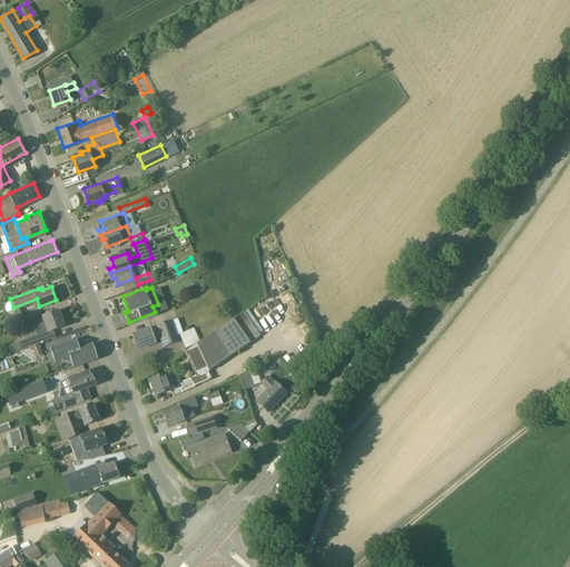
[(51,330),(65,324),(59,309),(42,314),(31,319),(33,326),(37,334),(19,341),(21,346),(29,344),(39,341),(53,335),(51,330)]
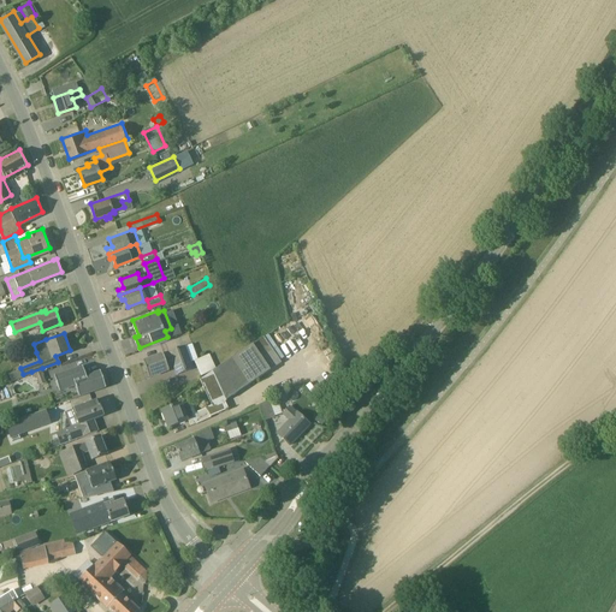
[(23,334),(6,342),(10,350),(27,344),(23,334)]
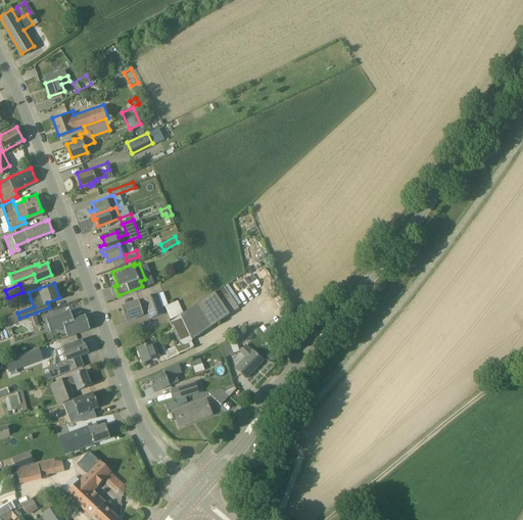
[(170,320),(180,342),(183,349),(193,345),(191,338),(192,338),(192,337),(238,305),(224,284),(183,312),(172,319),(170,320)]
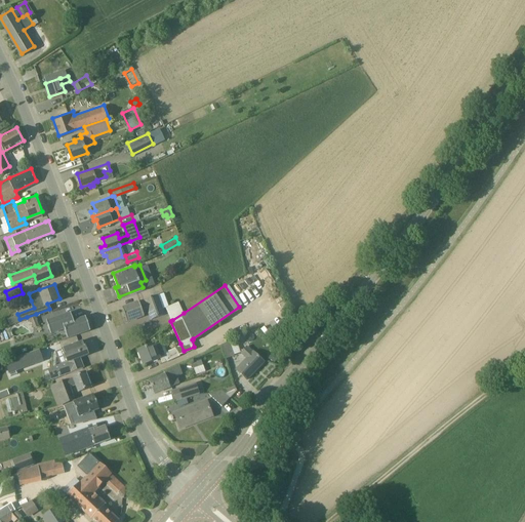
[(147,297),(147,296),(138,299),(122,306),(127,320),(145,314),(143,310),(147,308),(151,318),(164,313),(157,293),(147,297)]
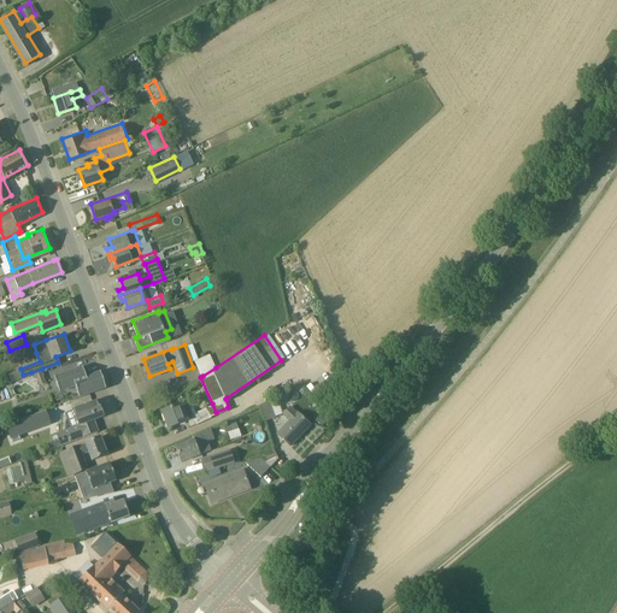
[(203,376),(216,367),(209,353),(195,360),(203,376)]
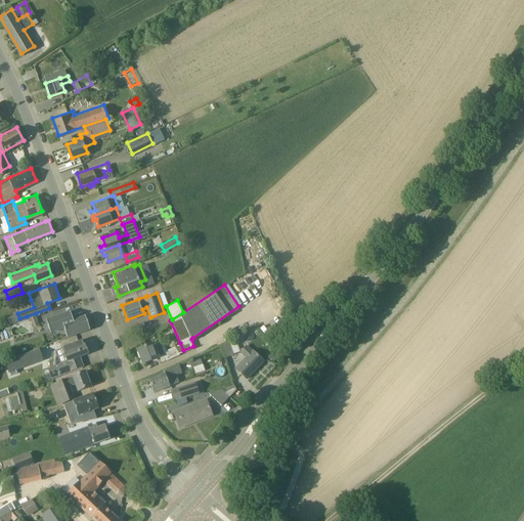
[(90,328),(86,314),(63,321),(60,313),(48,317),(52,331),(64,326),(68,336),(90,328)]
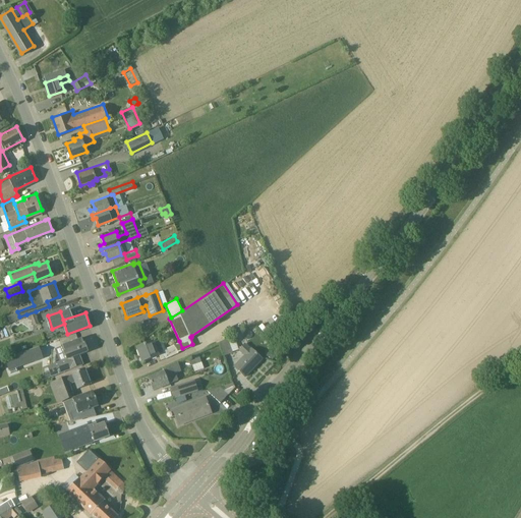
[(62,350),(64,358),(47,364),(51,375),(68,367),(82,362),(79,355),(76,356),(75,353),(88,349),(82,336),(61,344),(63,350),(62,350)]
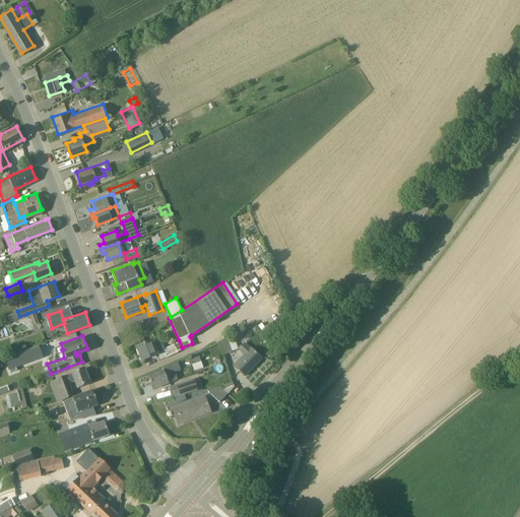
[(182,347),(179,340),(161,347),(157,336),(137,345),(143,360),(164,350),(166,356),(178,350),(178,349),(182,347)]
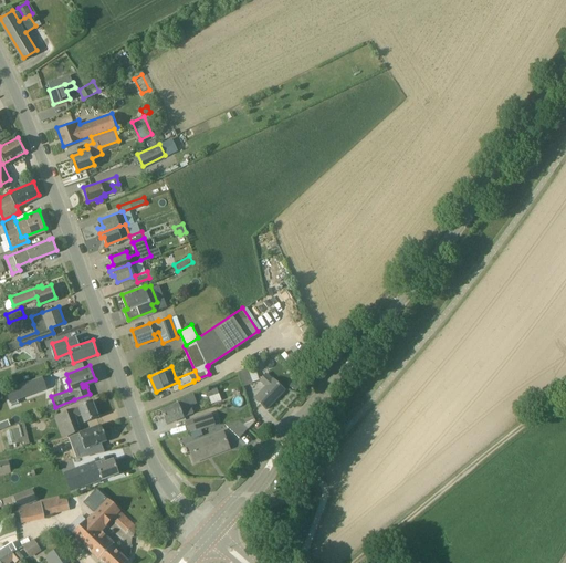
[(242,381),(244,384),(252,382),(247,366),(239,369),(242,381)]
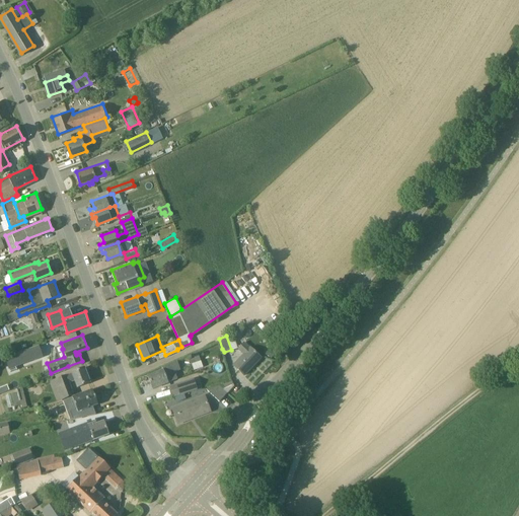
[(233,363),(244,373),(262,356),(250,345),(249,346),(243,341),(238,346),(244,352),(233,363)]
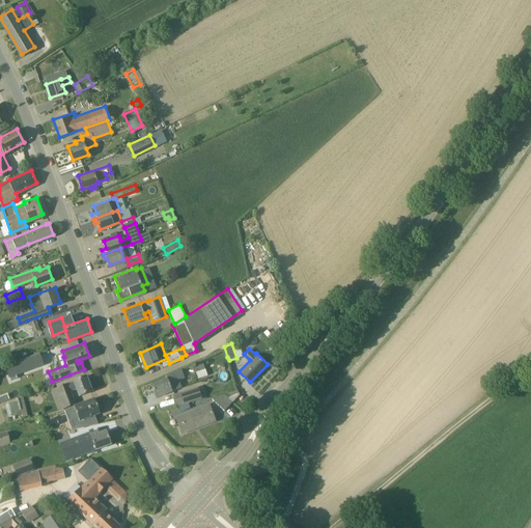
[(28,356),(1,366),(5,376),(32,365),(28,356)]
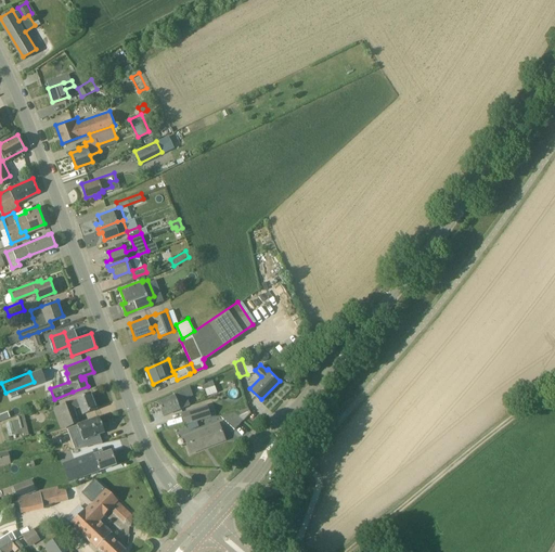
[(82,412),(95,407),(90,392),(77,397),(60,403),(67,424),(78,421),(74,407),(80,405),(82,412)]
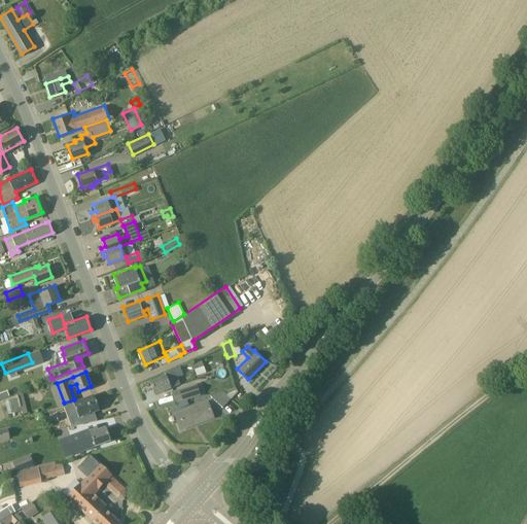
[(168,378),(166,374),(150,379),(155,392),(180,383),(177,374),(168,378)]
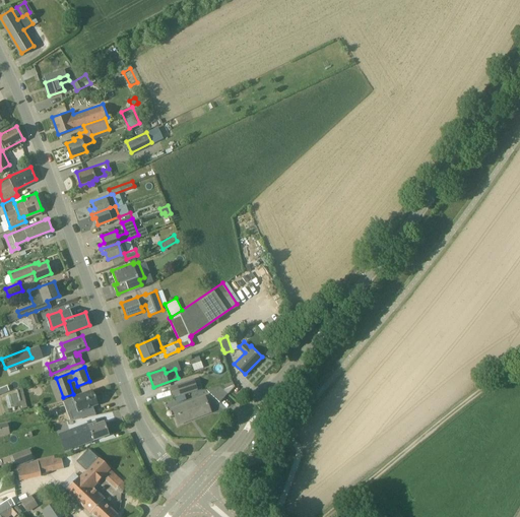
[(193,378),(171,386),(174,395),(196,387),(193,378)]
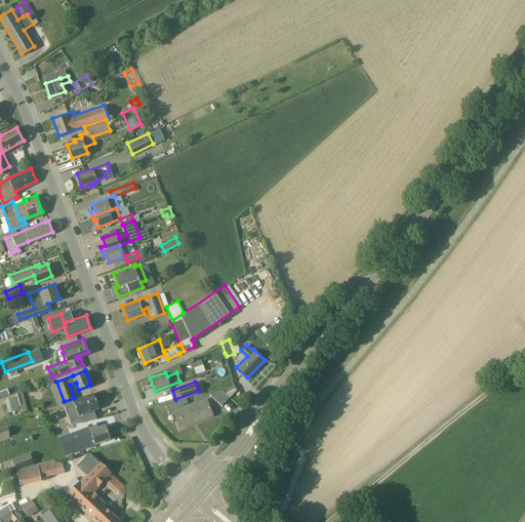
[(229,397),(221,390),(220,389),(208,392),(221,404),(229,397)]
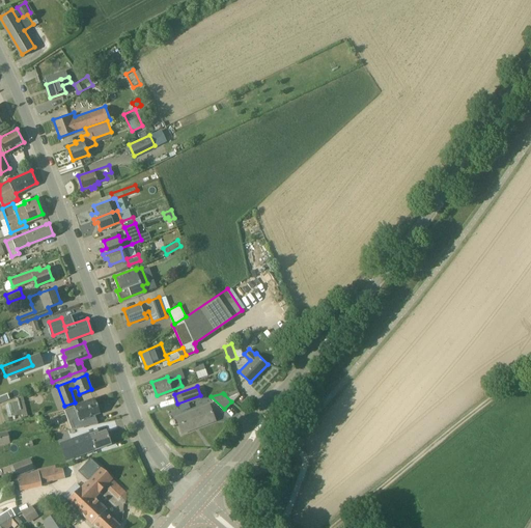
[(90,415),(100,411),(94,397),(74,405),(78,416),(71,418),(74,426),(92,422),(90,415)]
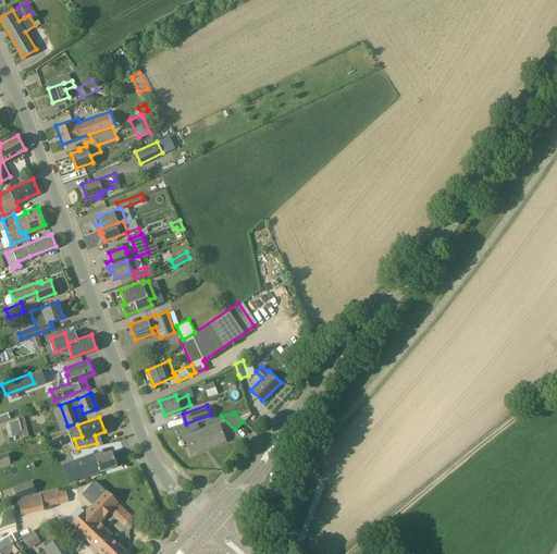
[(225,439),(220,422),(185,435),(190,452),(225,439)]
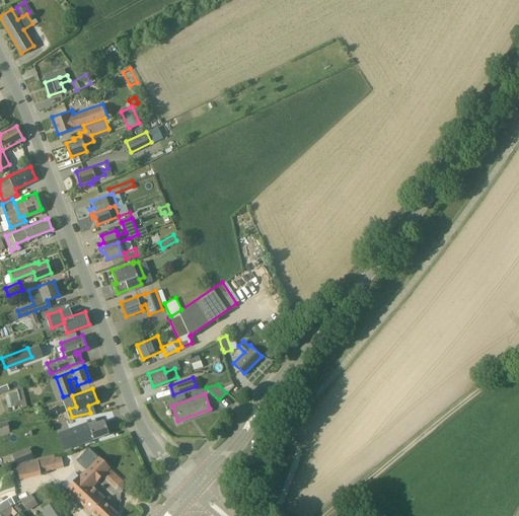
[(91,430),(94,438),(108,432),(104,420),(96,423),(96,420),(88,423),(85,417),(77,420),(78,423),(70,426),(75,440),(84,436),(83,433),(91,430)]
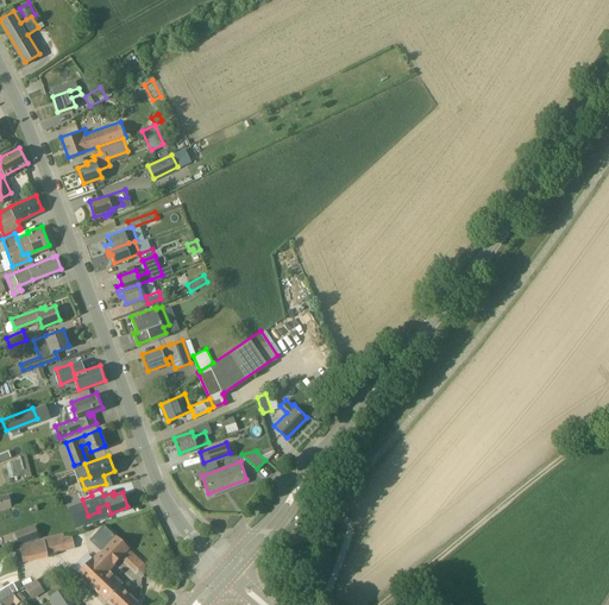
[(10,492),(0,493),(0,505),(12,504),(10,492)]
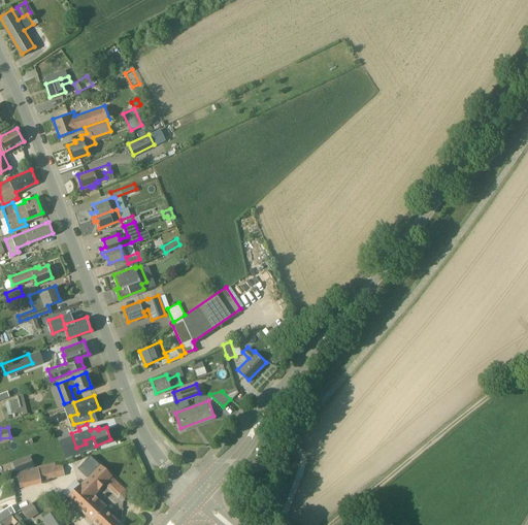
[(30,455),(13,461),(17,470),(33,464),(30,455)]
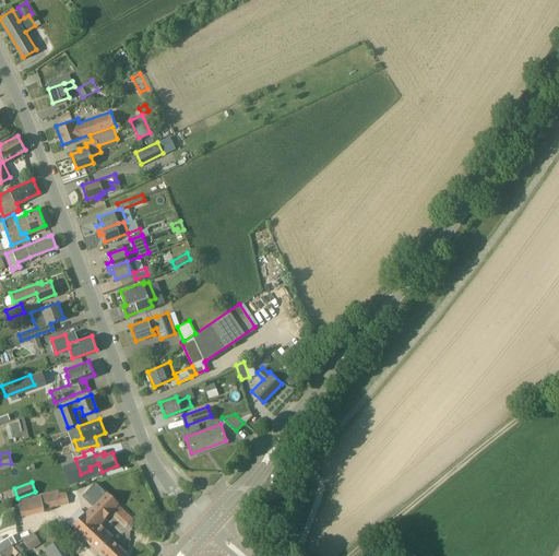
[(95,483),(88,489),(97,498),(87,510),(86,509),(71,525),(97,549),(98,549),(105,555),(122,555),(127,552),(110,536),(113,534),(99,521),(111,509),(127,523),(132,517),(118,503),(118,501),(106,489),(105,492),(95,483)]
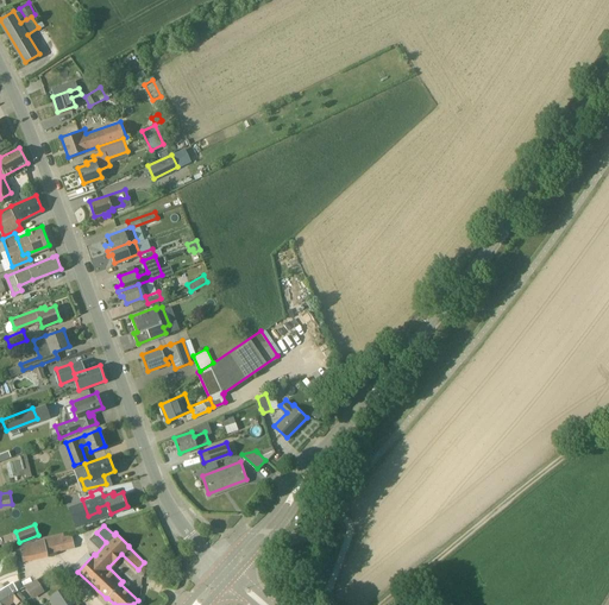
[(63,534),(44,537),(48,550),(64,547),(74,546),(70,531),(63,534)]
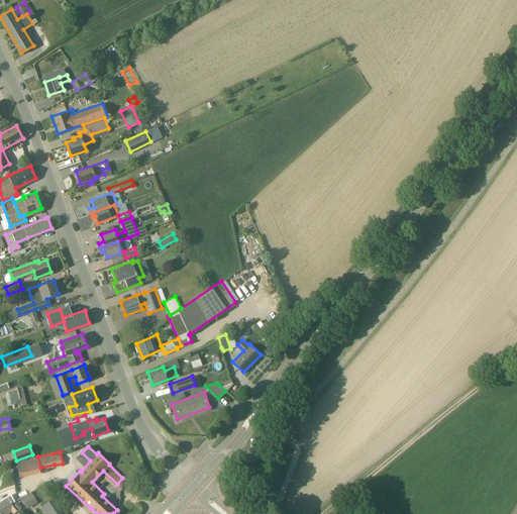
[(41,472),(40,468),(37,456),(16,460),(19,477),(41,472)]
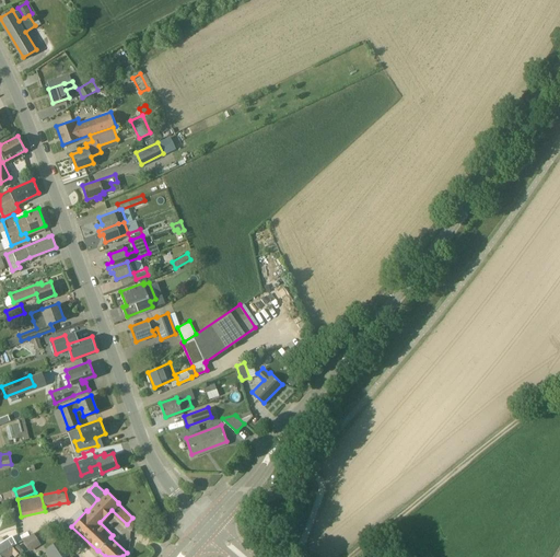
[(34,533),(23,538),(27,545),(38,538),(34,533)]
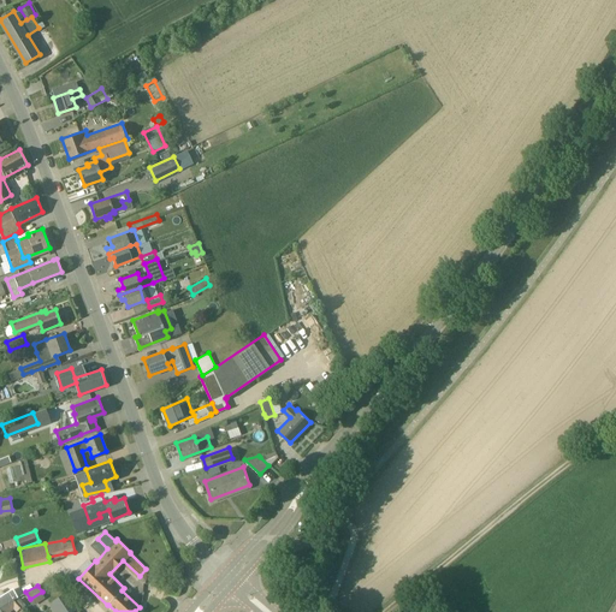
[(0,594),(0,606),(13,599),(18,595),(13,587),(0,594)]
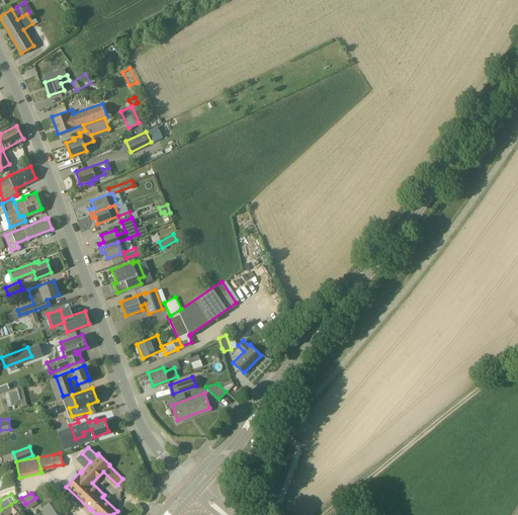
[(52,514),(64,508),(57,498),(42,507),(48,514),(52,514)]
